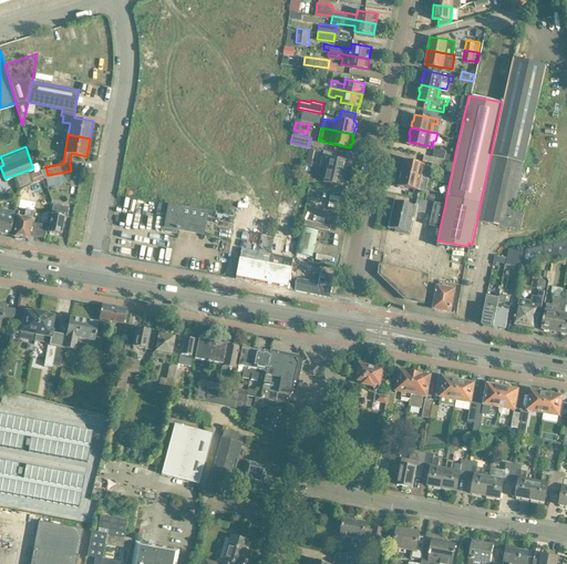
[(433,146),(432,154),(444,157),(454,160),(455,153),(445,151),(445,149),(433,146)]
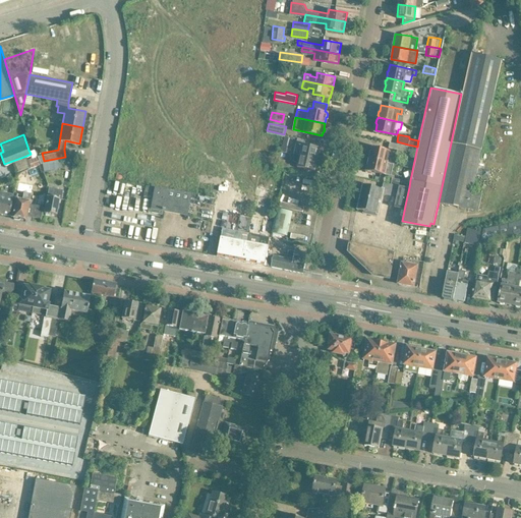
[(296,140),(293,152),(293,153),(316,158),(320,146),(296,140)]
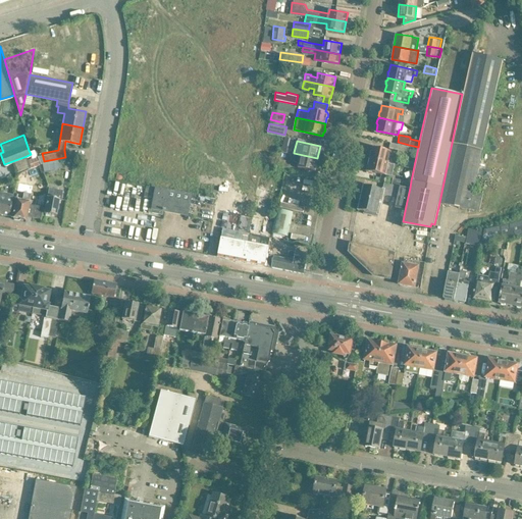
[(409,145),(398,142),(389,141),(388,147),(398,148),(407,151),(409,145)]
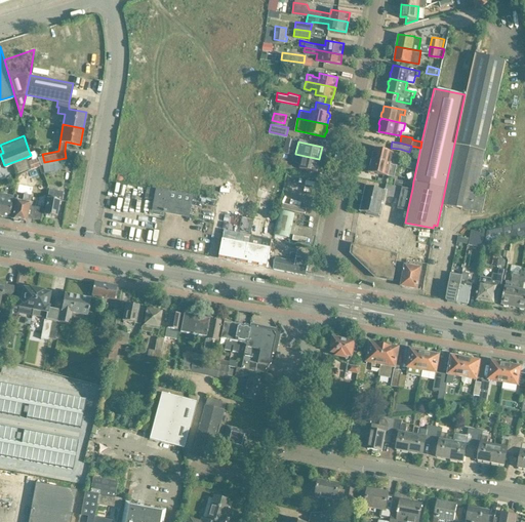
[(399,151),(385,148),(374,146),(373,152),(372,152),(371,156),(372,157),(372,158),(392,162),(393,155),(398,157),(399,151)]
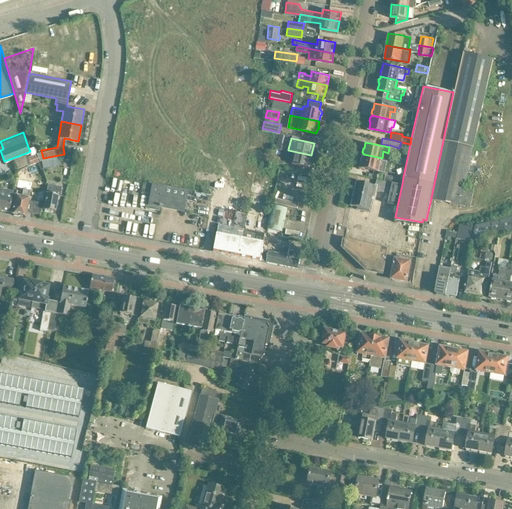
[(30,151),(26,153),(29,162),(40,159),(35,145),(28,147),(30,151)]
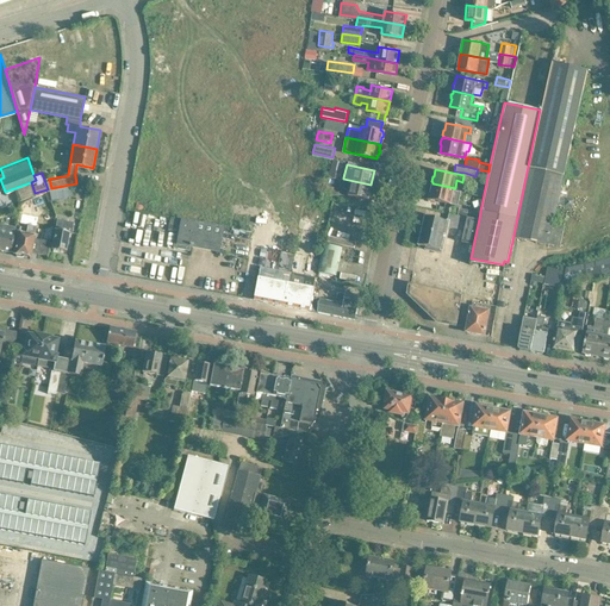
[(343,179),(343,177),(341,177),(340,187),(348,188),(347,193),(368,198),(371,185),(343,179)]
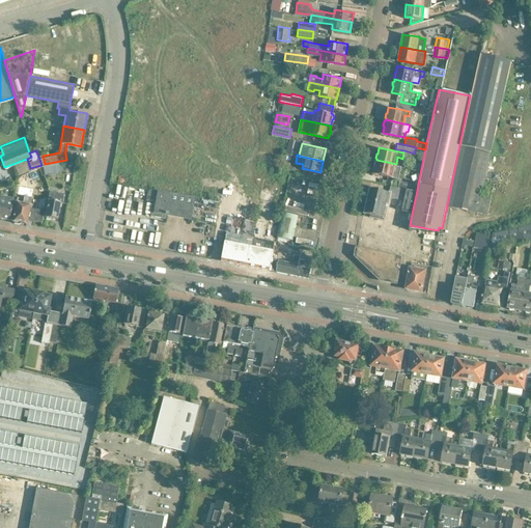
[(394,170),(396,164),(376,160),(375,161),(374,162),(374,165),(374,166),(373,172),(398,177),(400,171),(394,170)]
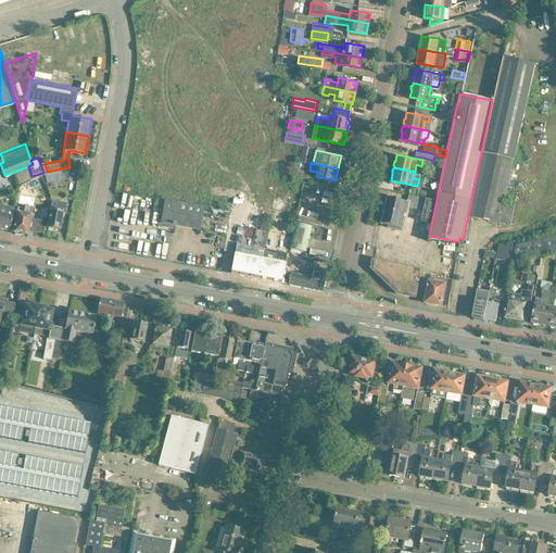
[(310,174),(297,171),(295,178),(307,180),(310,174)]
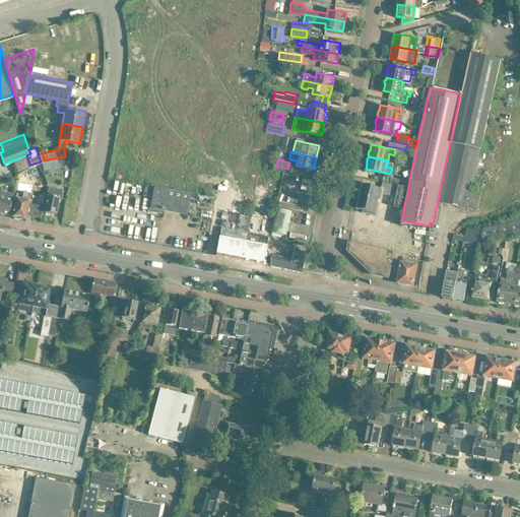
[(150,198),(191,203),(195,178),(154,172),(150,198)]
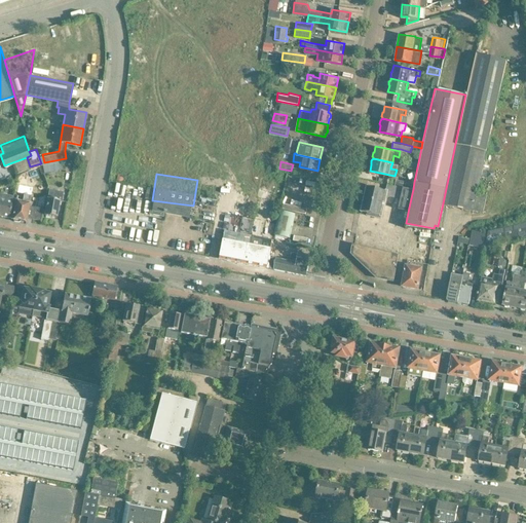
[(413,189),(414,182),(396,178),(393,184),(403,187),(413,189)]
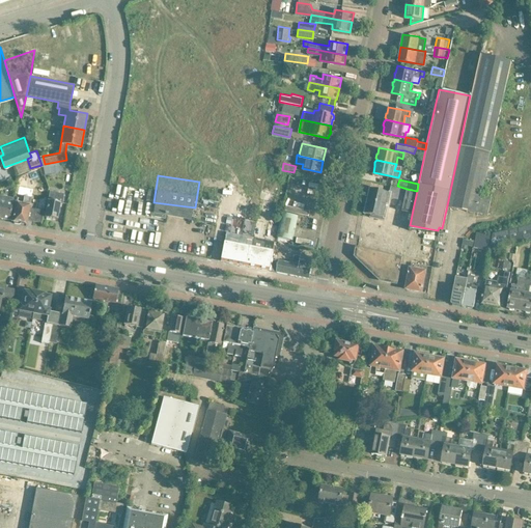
[(16,200),(11,219),(15,219),(15,221),(14,221),(19,222),(20,220),(26,222),(27,219),(42,221),(44,209),(29,206),(33,187),(19,184),(18,192),(24,193),(23,201),(16,200)]
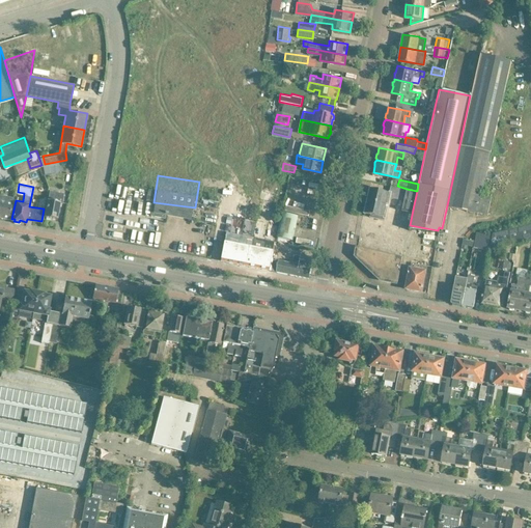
[(404,198),(407,189),(397,186),(391,185),(390,191),(370,187),(369,192),(368,193),(367,197),(368,198),(368,199),(394,204),(396,196),(404,198)]
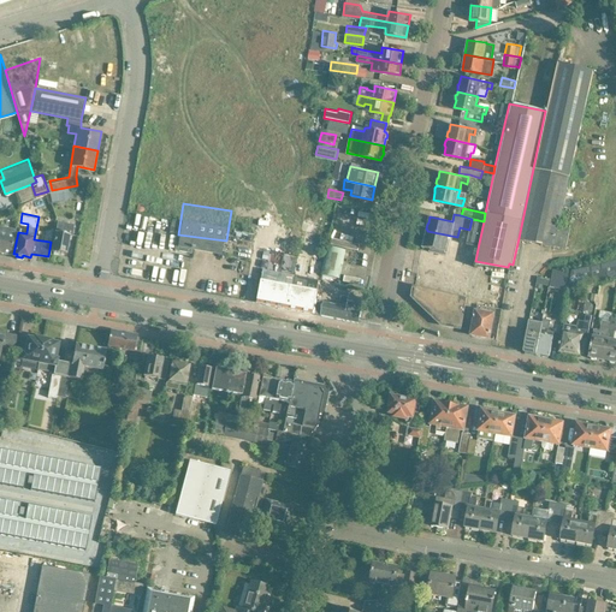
[(479,243),(484,221),(472,219),(469,230),(467,241),(479,243)]
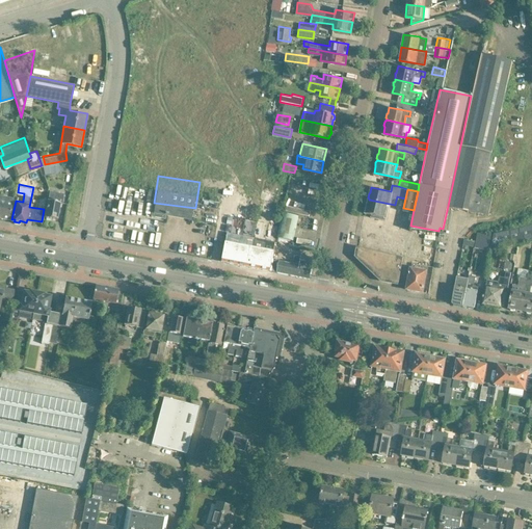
[(57,218),(60,202),(62,203),(64,193),(49,190),(47,197),(44,215),(45,215),(45,216),(47,217),(47,218),(51,219),(51,217),(57,218)]
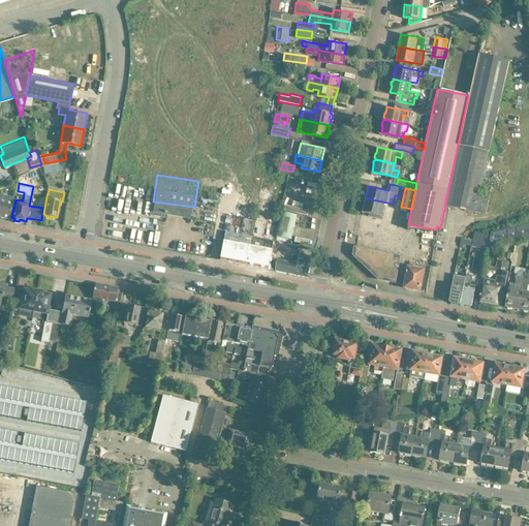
[(0,215),(9,217),(13,195),(0,192),(0,215)]
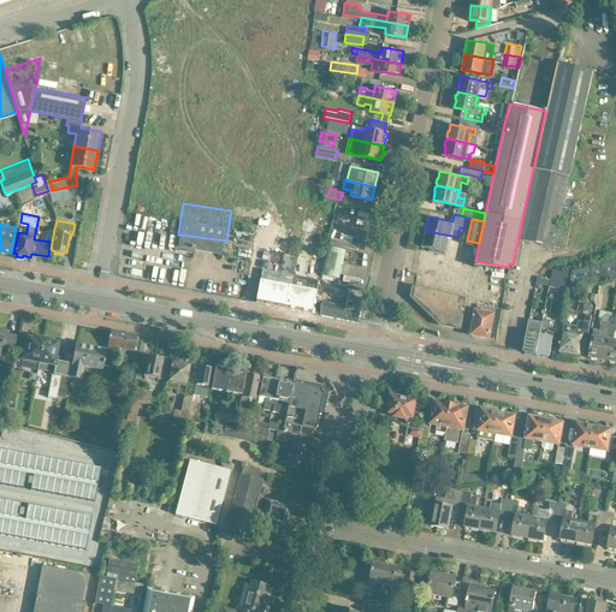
[(456,244),(457,237),(427,231),(426,232),(425,233),(424,237),(425,239),(424,245),(430,247),(430,250),(445,253),(446,250),(448,245),(451,247),(456,244)]
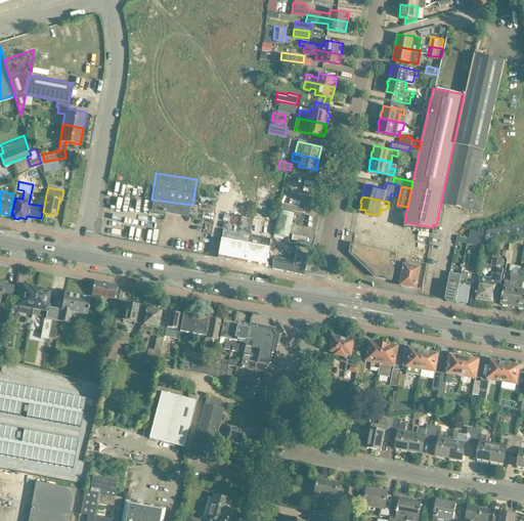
[(294,208),(278,205),(272,232),(288,235),(294,208)]
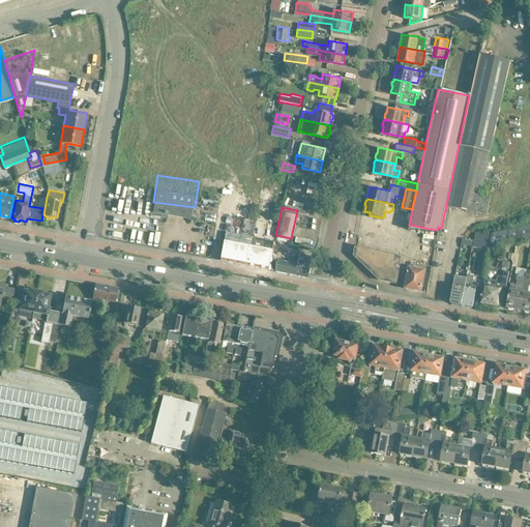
[(529,222),(492,231),(489,245),(529,236),(529,235),(529,222)]
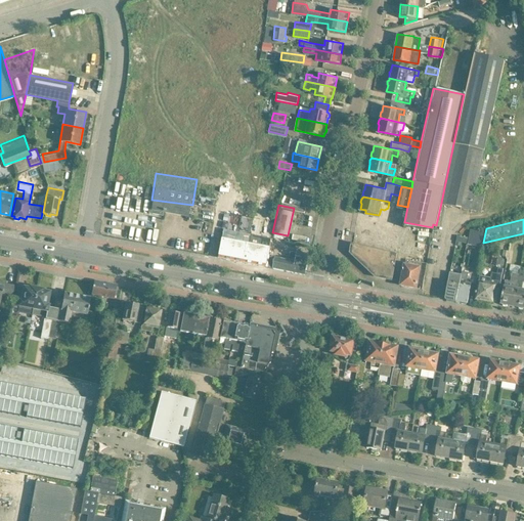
[(483,243),(486,228),(470,227),(467,242),(483,245),(483,243)]
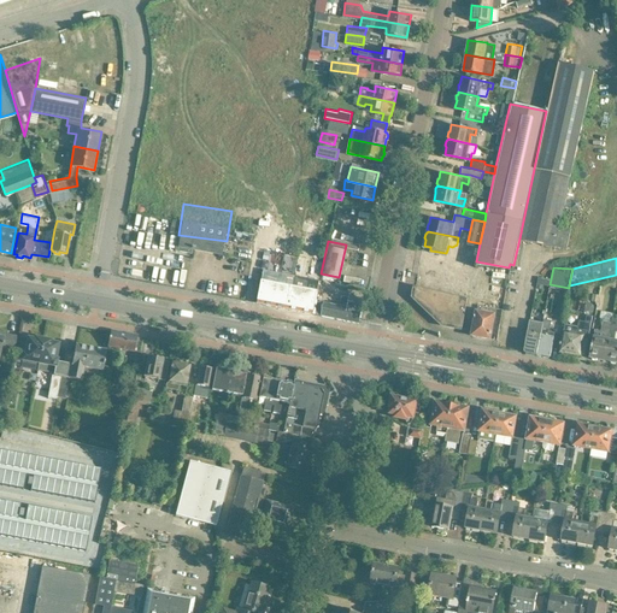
[(264,269),(258,300),(264,301),(263,302),(275,305),(280,282),(282,272),(264,269)]
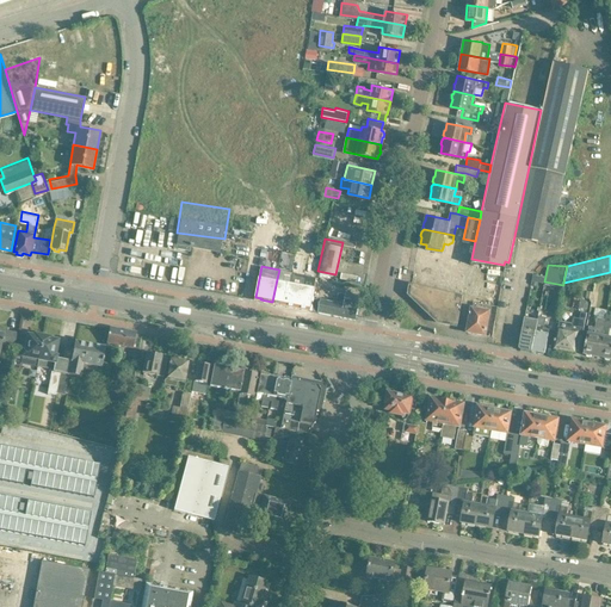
[(277,279),(272,302),(284,304),(289,282),(290,272),(279,270),(277,279)]
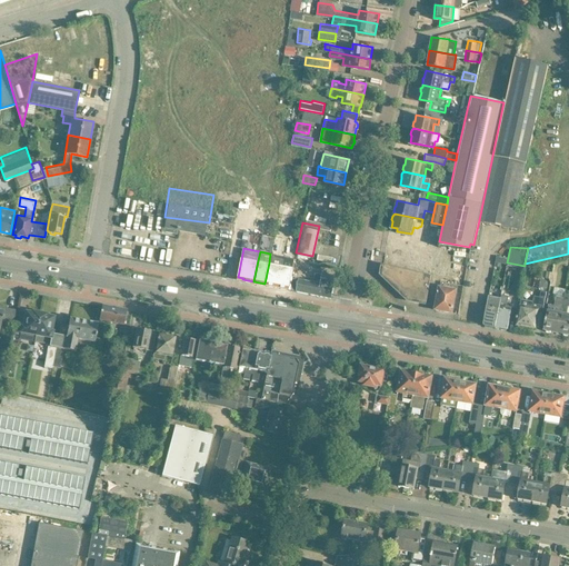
[(269,262),(265,284),(278,286),(285,255),(272,252),(272,254),(270,254),(269,262)]
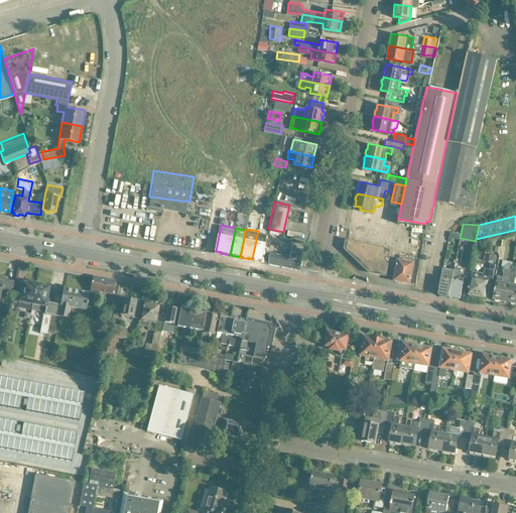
[(258,231),(252,259),(262,261),(264,250),(265,242),(267,233),(258,231)]
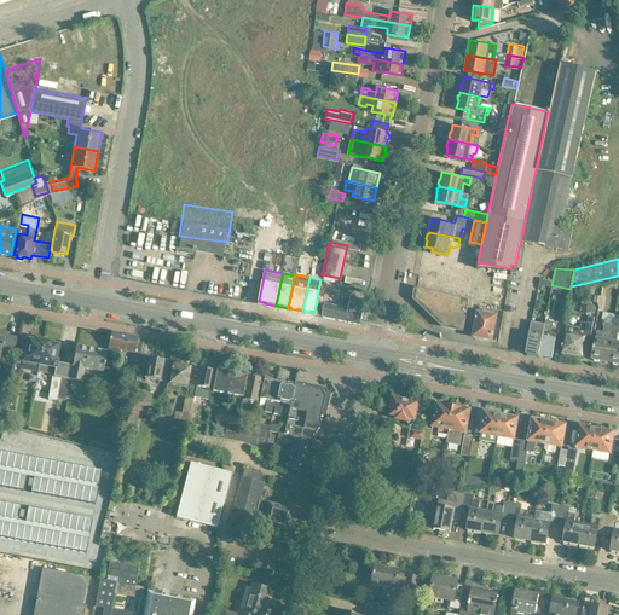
[(417,286),(415,296),(444,324),(463,328),(469,299),(417,286)]
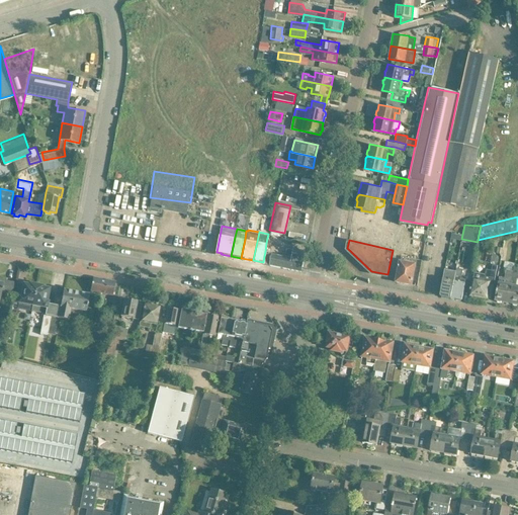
[(293,248),(293,249),(288,248),(287,255),(272,252),(265,251),(263,262),(301,270),(306,250),(293,248)]
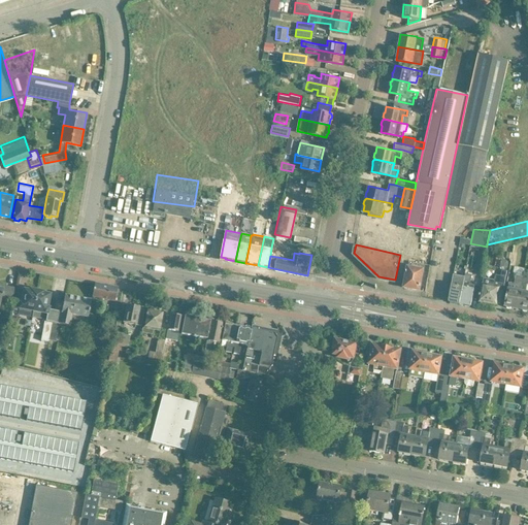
[(407,265),(403,286),(419,289),(423,268),(407,265)]
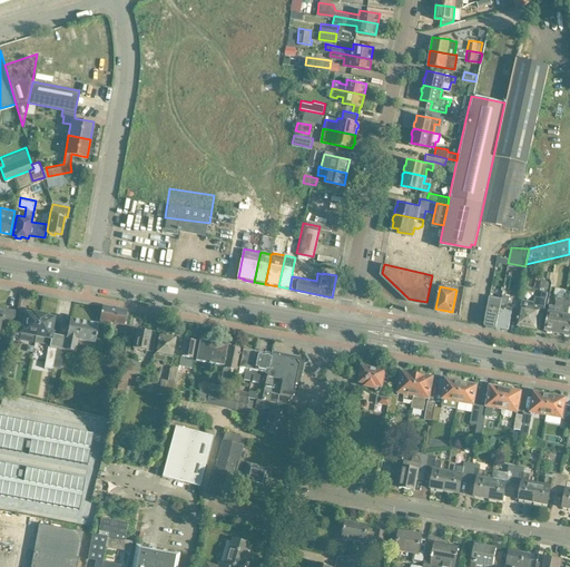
[(522,297),(518,324),(519,324),(519,325),(520,326),(523,328),(524,326),(524,325),(536,328),(537,325),(540,326),(542,314),(539,314),(539,310),(543,311),(548,290),(542,289),(541,295),(534,294),(533,300),(522,297)]
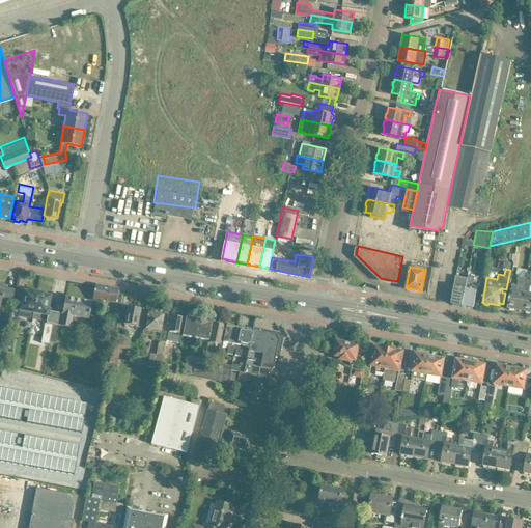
[(530,278),(530,273),(527,272),(526,276),(520,308),(525,309),(526,311),(529,311),(530,310),(530,284),(530,278)]
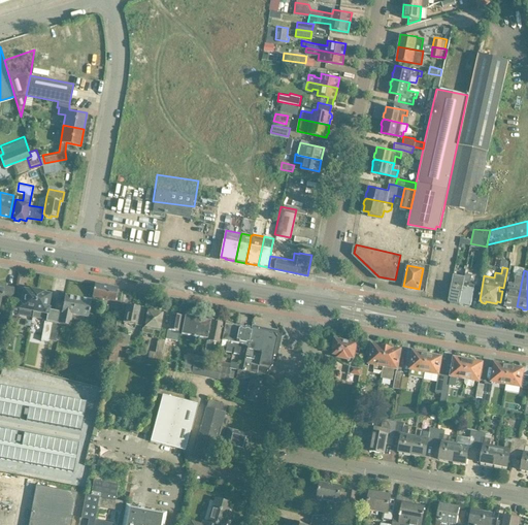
[(465,275),(460,301),(465,302),(465,303),(469,304),(470,303),(471,303),(474,284),(470,283),(472,272),(465,271),(465,275)]
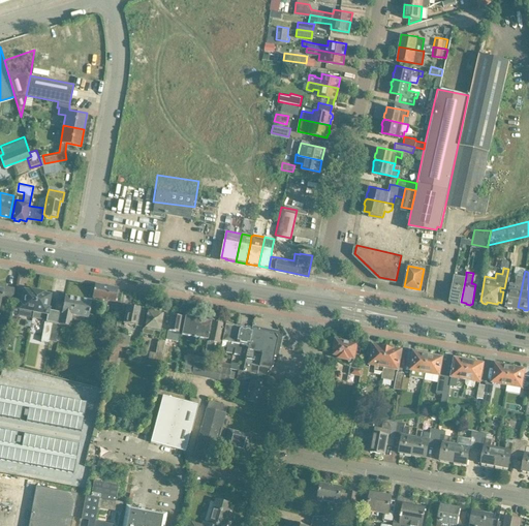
[(524,275),(517,273),(516,282),(510,281),(505,305),(506,305),(507,307),(511,308),(512,306),(518,307),(524,275)]
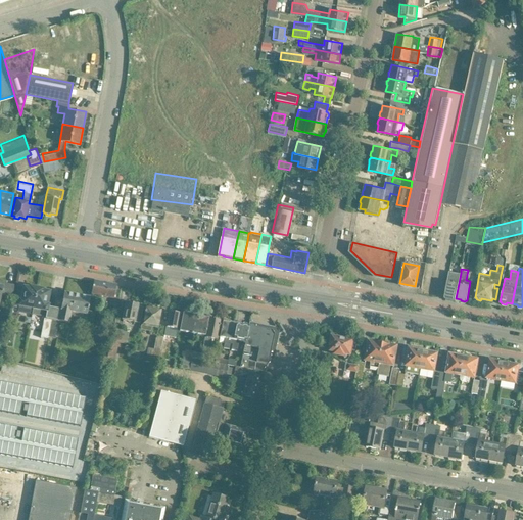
[(448,276),(444,296),(445,296),(445,298),(450,299),(450,297),(456,298),(461,273),(449,271),(448,276)]
